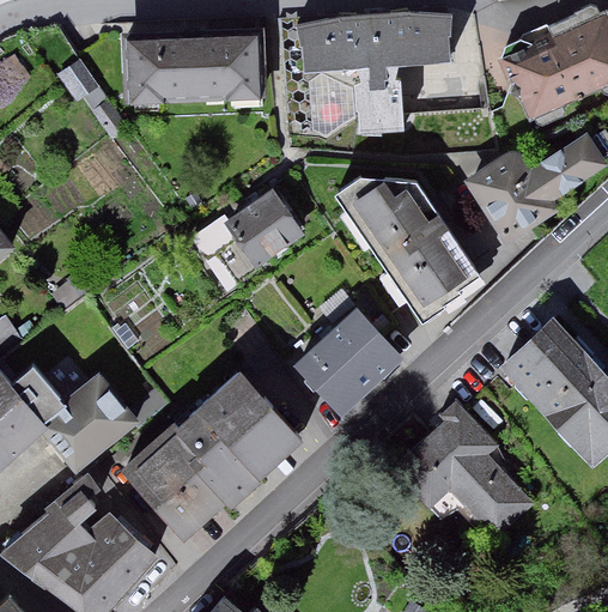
[(607,11),(607,8),(499,54),(529,122),(607,88),(607,11)]
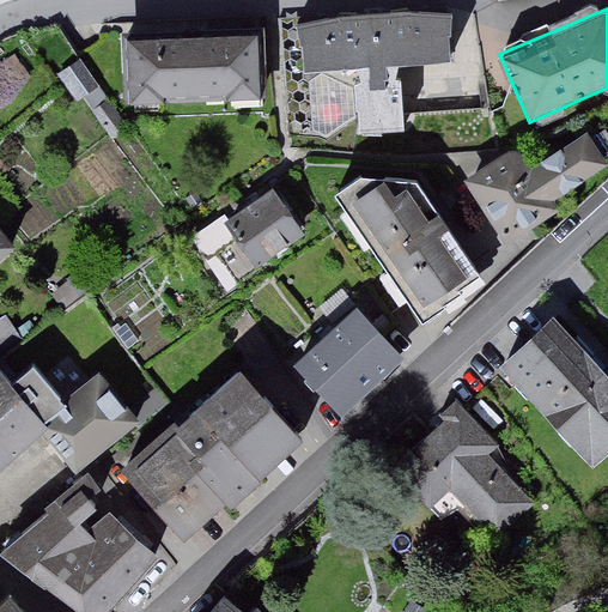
[(451,11),(292,24),(297,85),(342,82),(348,147),(417,141),(411,74),(456,71),(451,11)]
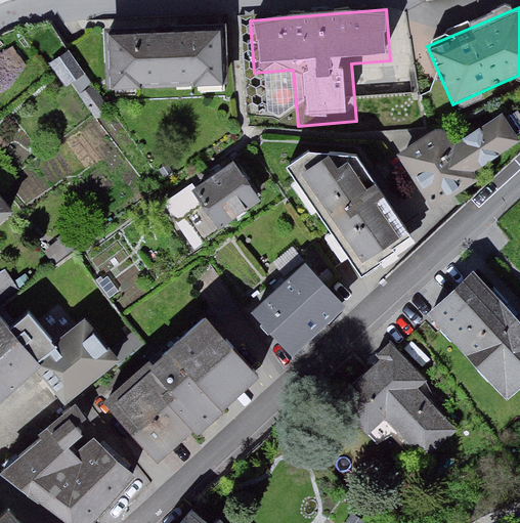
[(221,33),(105,37),(107,92),(223,88),(221,33)]
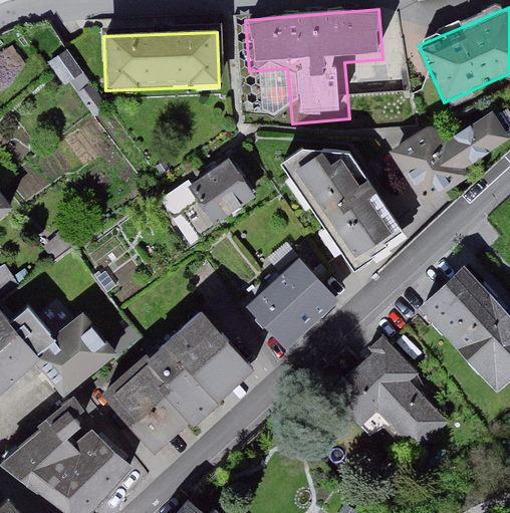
[(444,144),(431,123),(388,153),(424,206),(474,173),(470,167),(509,139),(509,135),(493,110),(444,144)]
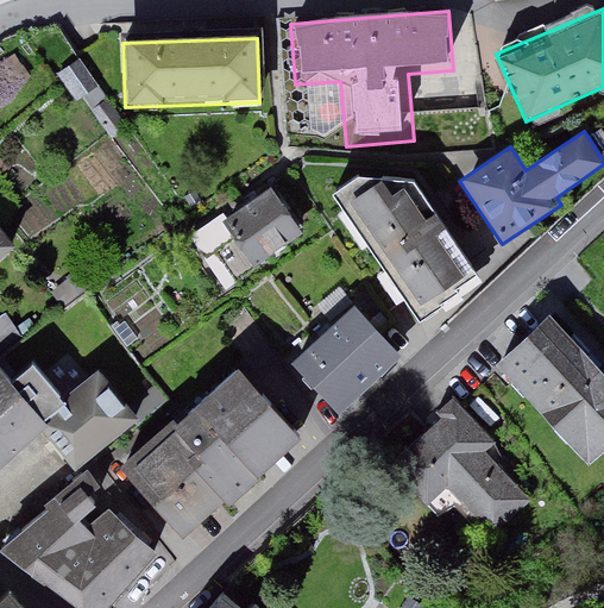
[(357,176),(331,194),(420,320),(480,279),(414,182),(357,176)]
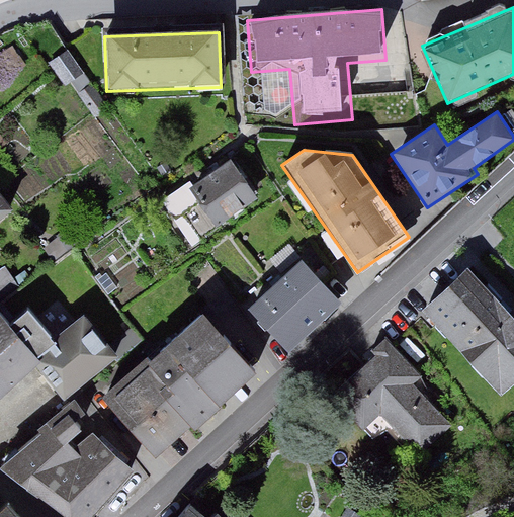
[(255,201),(229,160),(186,187),(212,229),(255,201)]
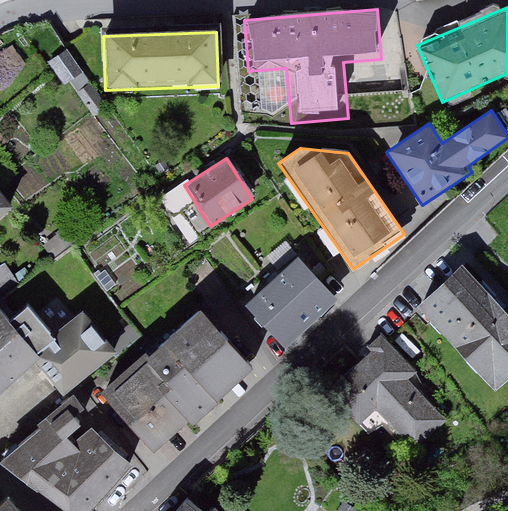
[(336,300),(296,258),(245,306),(284,349),(336,300)]
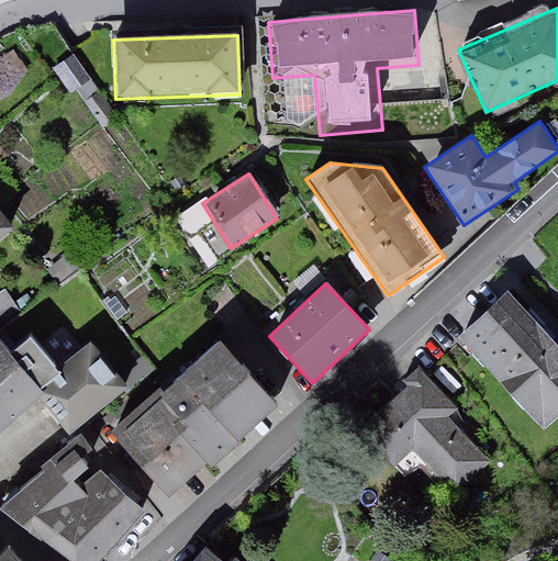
[(0,317),(15,306),(1,288),(0,289),(0,317)]
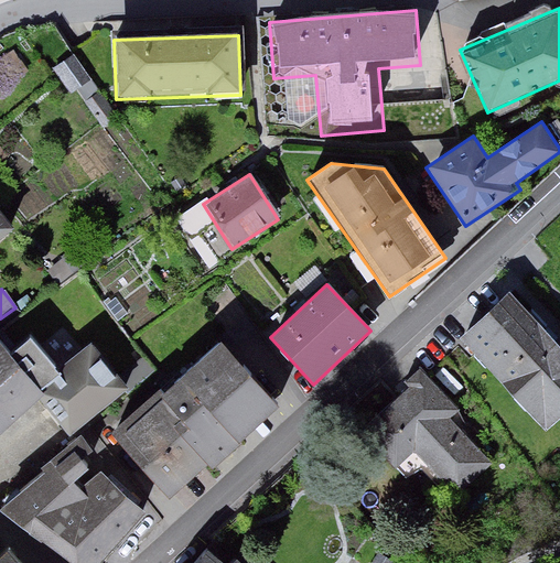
[(559,414),(559,345),(508,291),(459,338),(546,429),(559,414)]
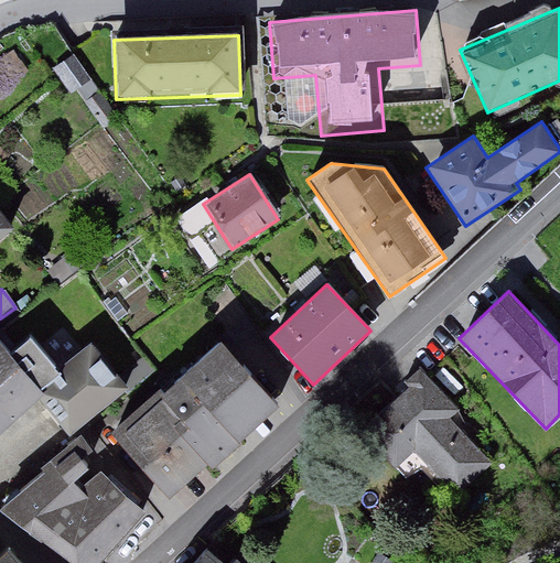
[(58,370),(29,337),(12,352),(42,386),(58,370)]
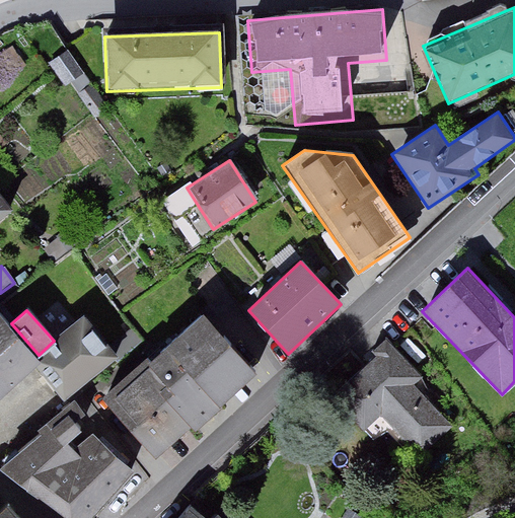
[(255,373),(203,312),(103,398),(156,459),(255,373)]
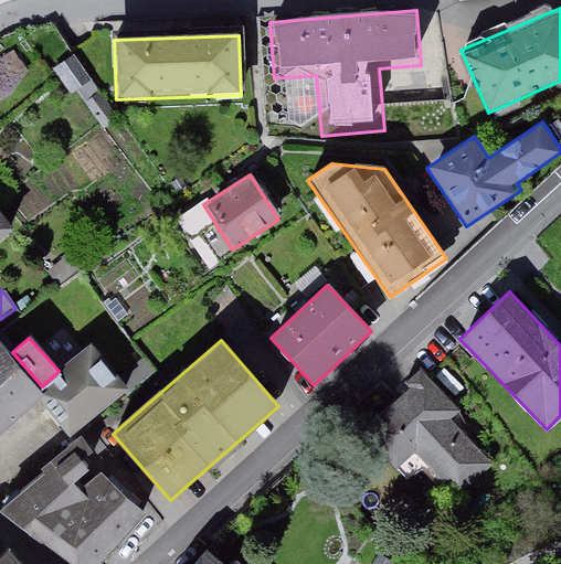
[(128,390),(90,341),(64,361),(62,370),(64,378),(69,382),(42,403),(69,437),(128,390)]
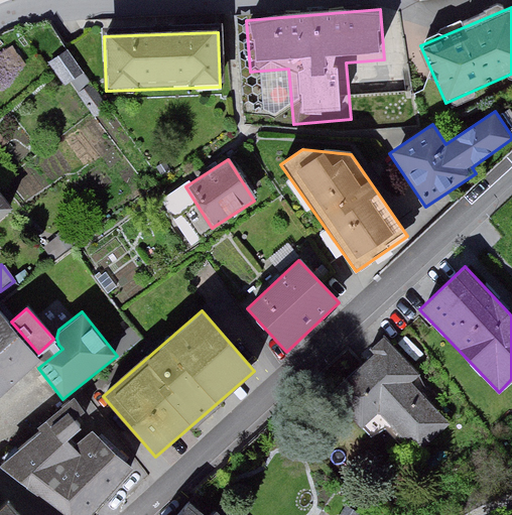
[(0,396),(40,361),(0,315),(0,396)]
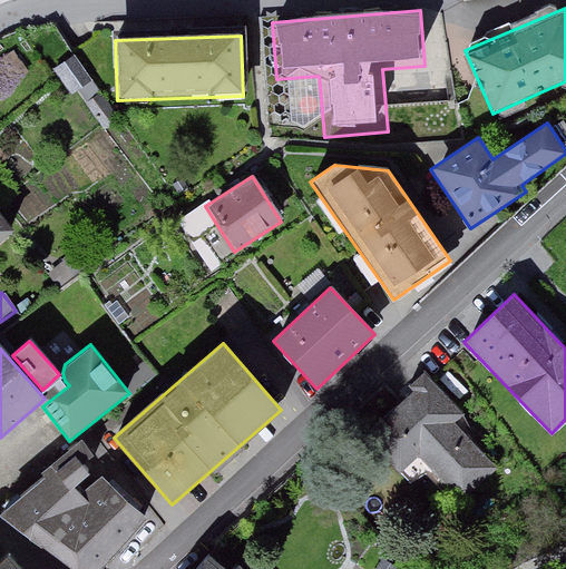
[(460,414),(423,374),(360,431),(409,486),(418,478),(447,509),(493,469),(451,423),(460,414)]
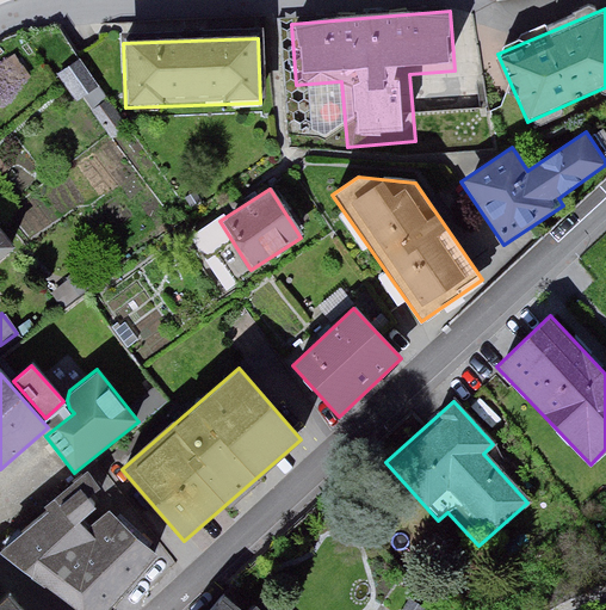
[(79,487),(62,501),(79,522),(96,507),(79,487)]
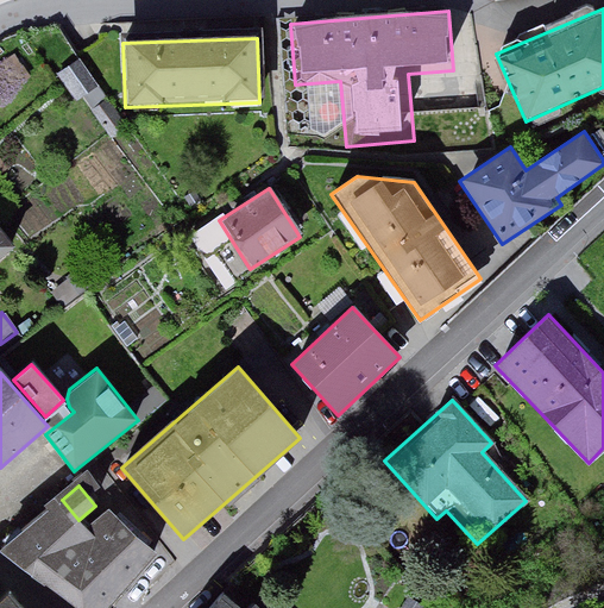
[(85,531),(51,502),(11,550),(80,607),(114,607),(162,552),(107,506),(85,531)]
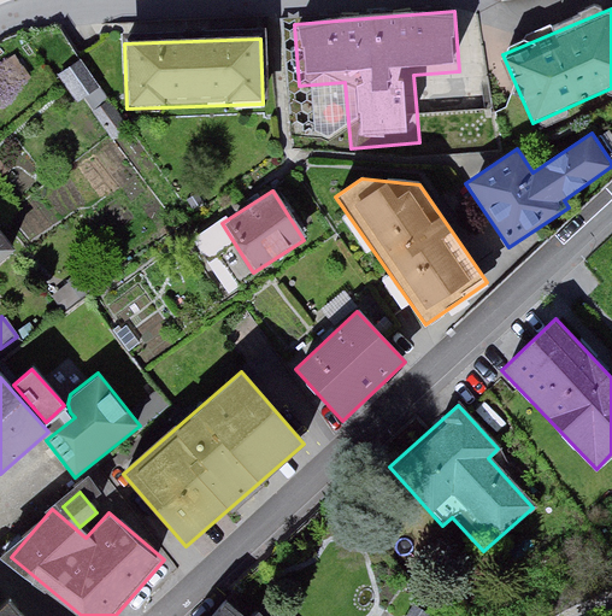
[(25,615),(7,596),(0,602),(0,615),(25,615)]
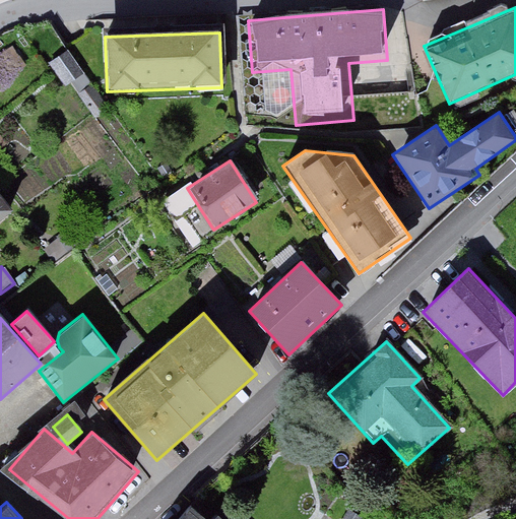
[(204,518),(189,506),(177,518),(204,518)]
